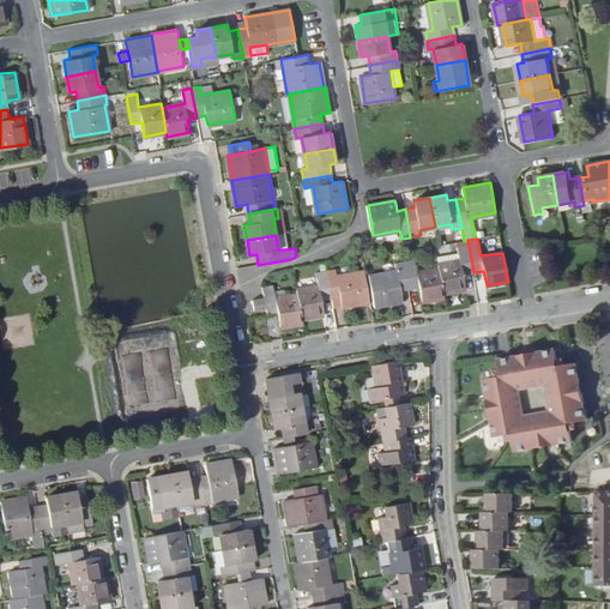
[(461,275),(473,272),(467,240),(464,241),(457,242),(459,260),(438,264),(439,269),(442,293),(464,289),(461,275)]
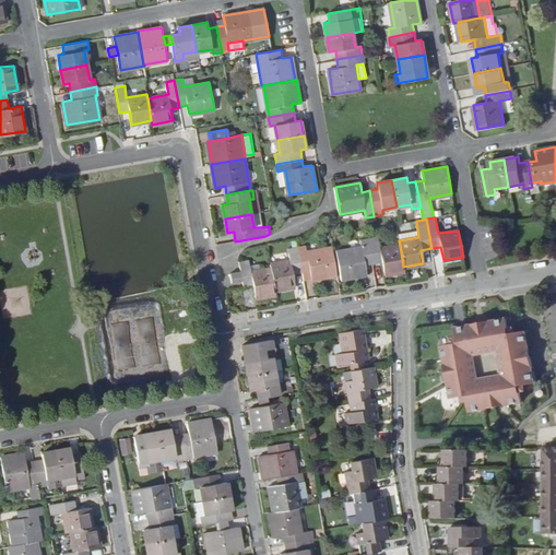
[(368,239),(373,263),(382,262),(385,274),(404,271),(403,267),(400,245),(379,248),(377,237),(368,239)]
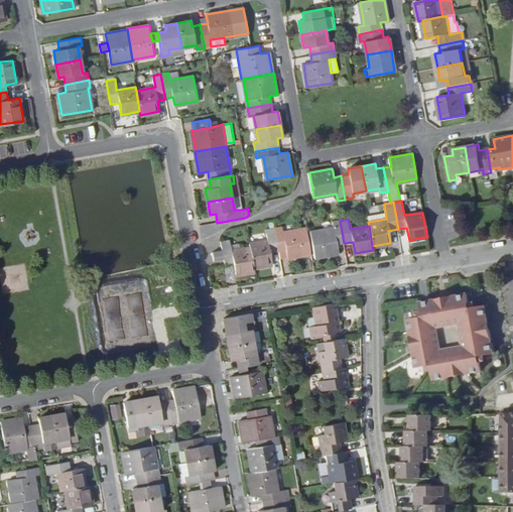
[(337,245),(344,243),(340,221),(333,222),(334,228),(310,232),(315,257),(338,254),(337,245)]
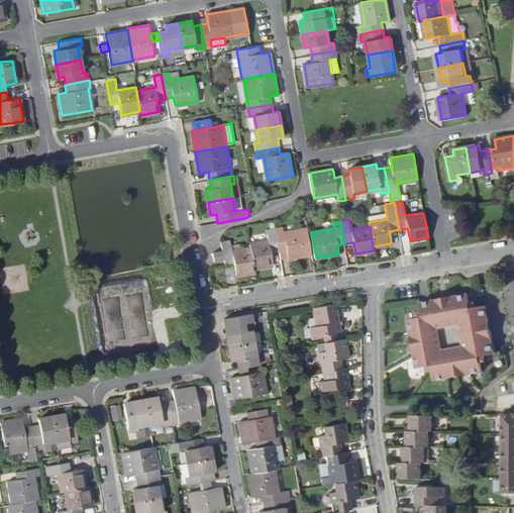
[(275,228),(280,251),(287,250),(289,259),(312,254),(307,229),(284,233),(283,227),(275,228)]
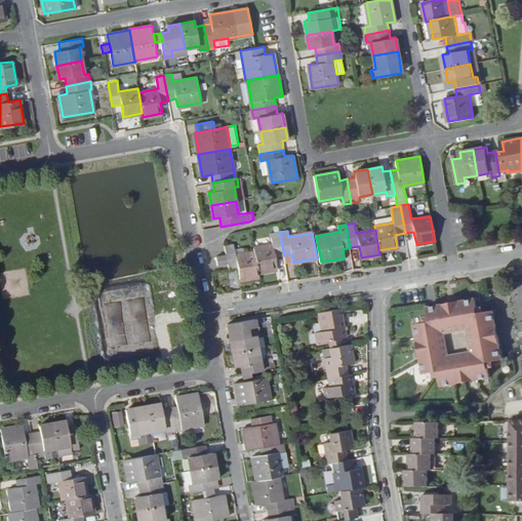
[(275,257),(284,255),(279,232),(271,234),(273,244),(253,248),(254,252),(258,273),(277,270),(275,257)]
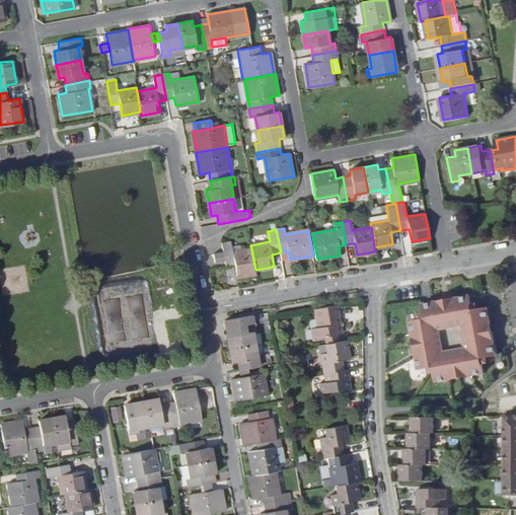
[(237,278),(256,274),(255,270),(251,249),(233,252),(231,241),(222,243),(224,251),(225,261),(226,267),(235,265),(237,278)]
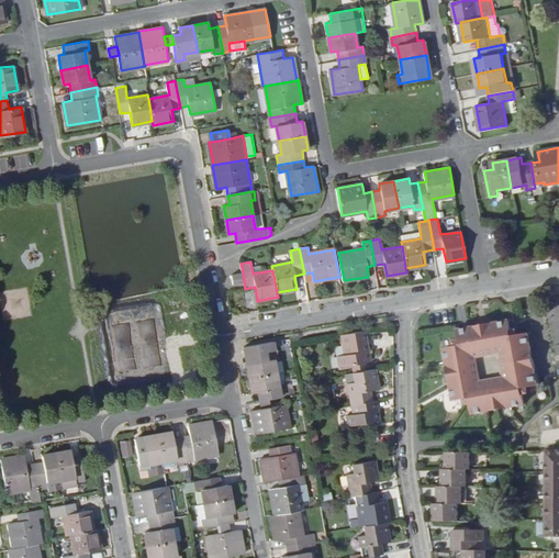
[(233,285),(244,282),(243,272),(232,275),(233,285)]
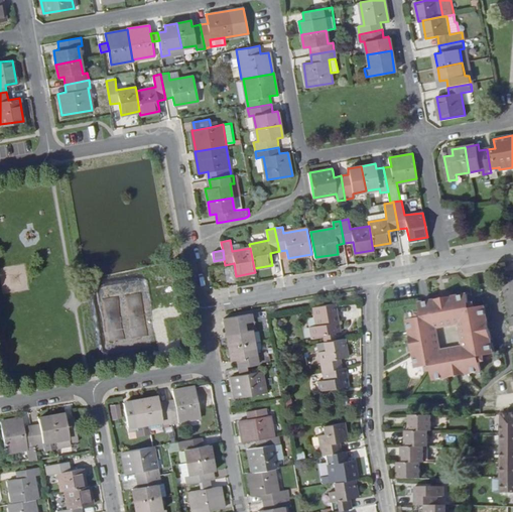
[(432,307),(431,301),(418,303),(421,317),(406,321),(416,368),(430,365),(432,380),(481,371),(479,357),(493,354),(485,305),(470,308),(467,294),(455,296),(457,303),(432,307)]
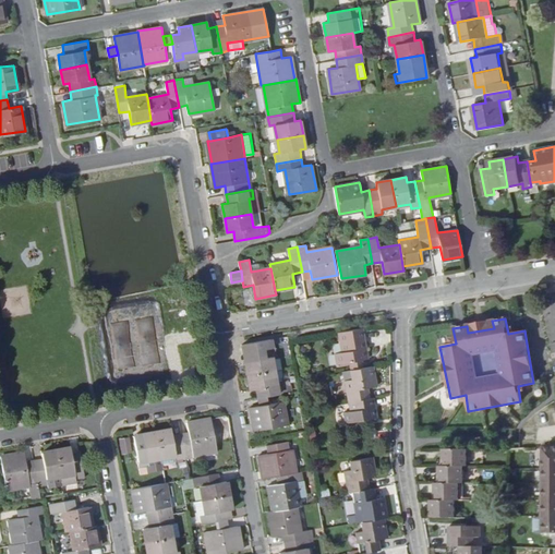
[(492,321),(467,326),(468,333),(494,328),(492,321)]
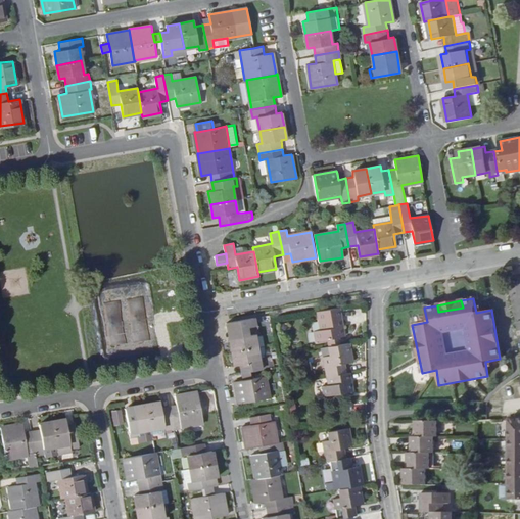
[(330,338),(345,336),(348,335),(345,316),(323,320),(324,330),(317,331),(319,340),(330,338)]
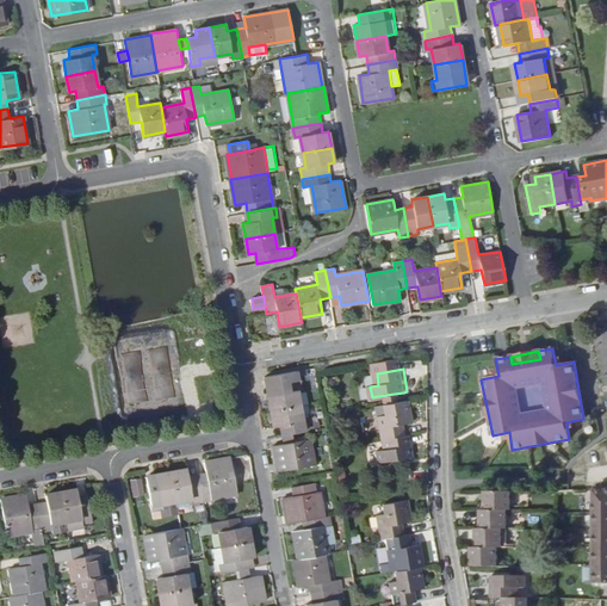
[(303,389),(299,371),(265,377),(271,410),(301,406),(298,394),(297,390),(303,389)]
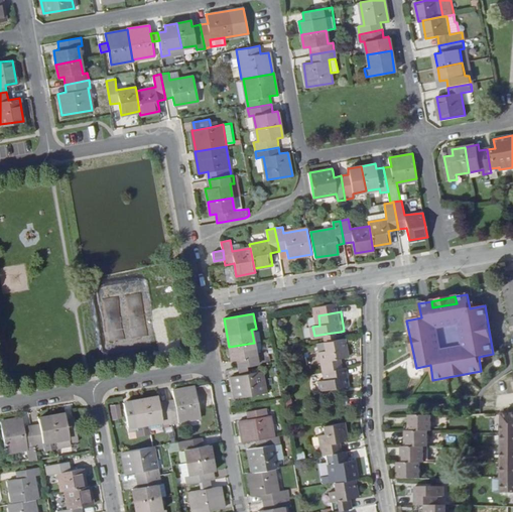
[(254,343),(261,342),(260,332),(252,333),(254,343)]
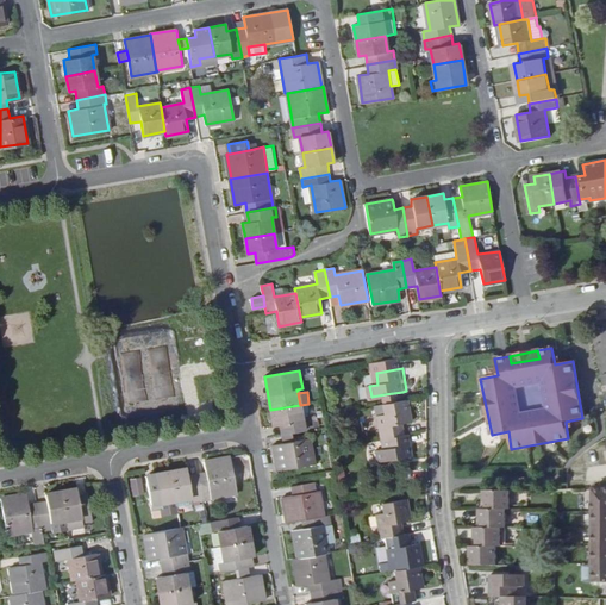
[(386,405),(404,403),(403,392),(385,394),(386,405)]
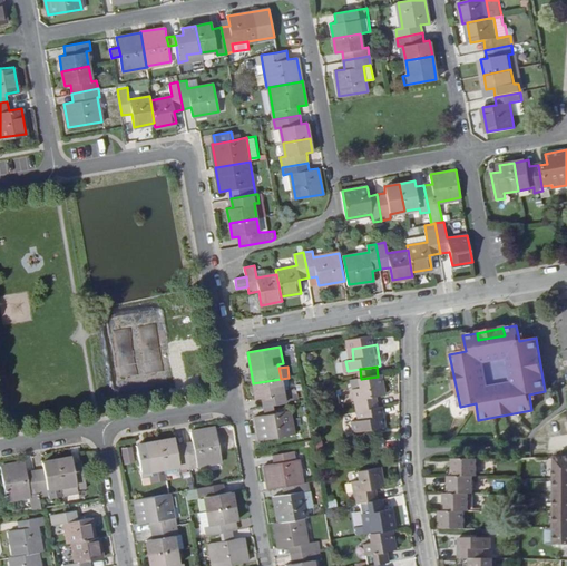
[(389,394),(385,374),(378,377),(361,379),(359,380),(360,388),(354,389),(358,412),(379,409),(377,397),(389,394)]
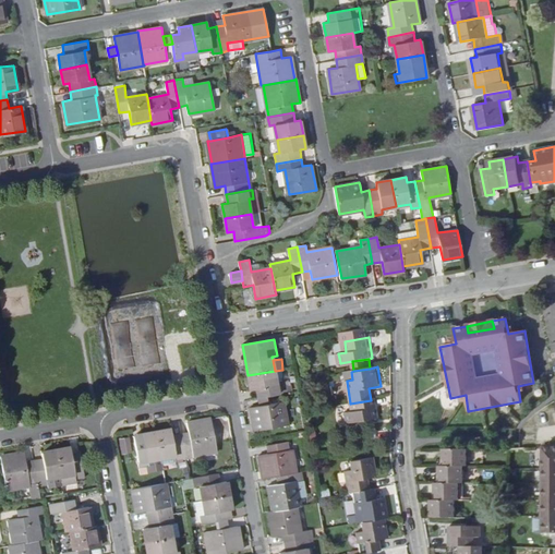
[(285,382),(282,370),(275,371),(277,385),(282,384),(285,382)]
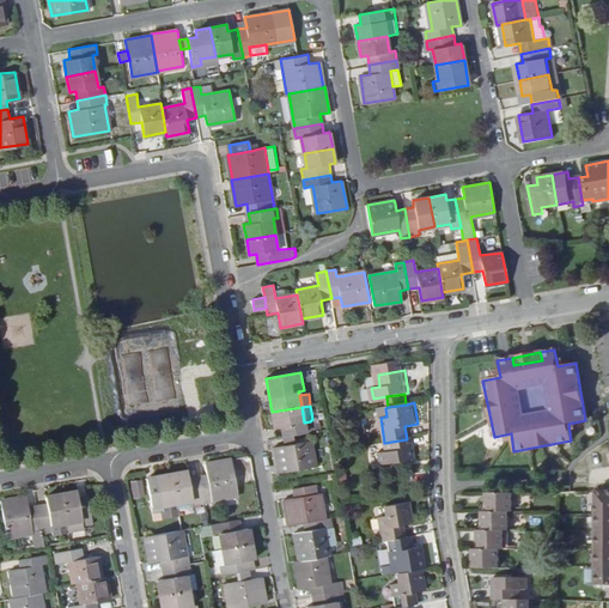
[(302,407),(272,412),(274,427),(282,427),(284,436),(294,435),(311,431),(310,421),(304,423),(302,407)]
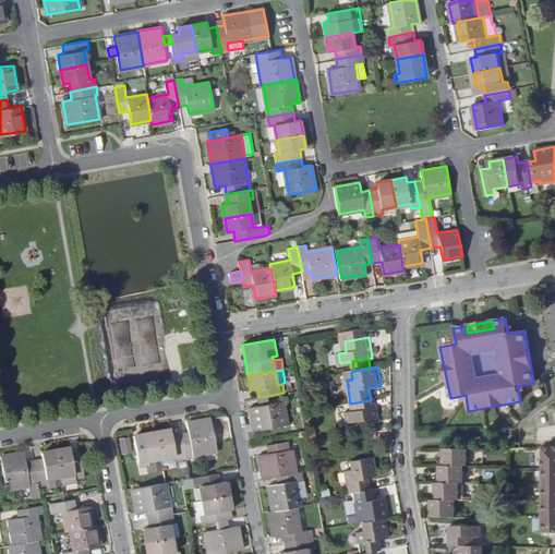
[(268,396),(258,397),(260,407),(251,408),(254,431),(288,425),(284,402),(269,405),(268,396)]
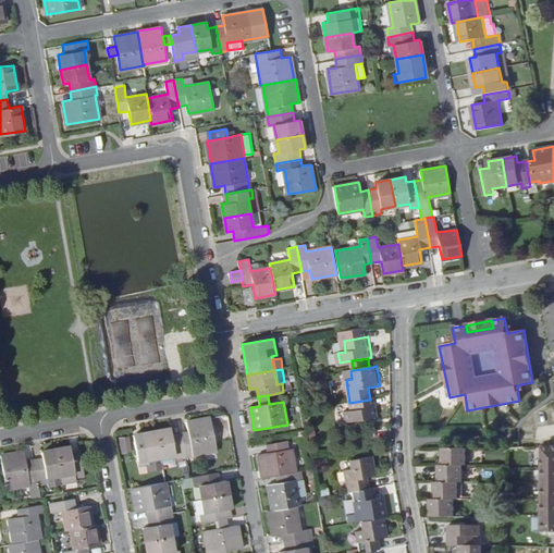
[(373,398),(370,400),(349,403),(352,412),(343,414),(345,425),(377,419),(373,398)]
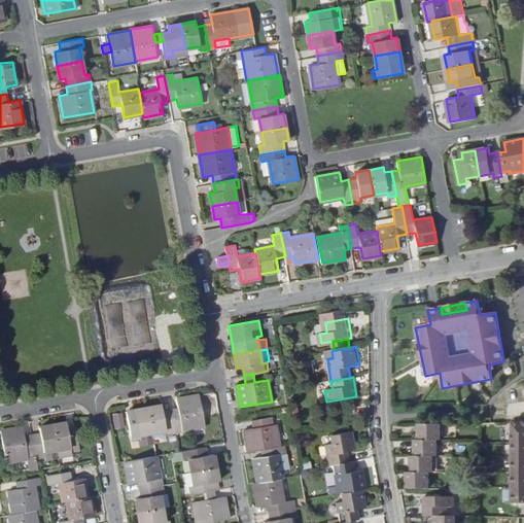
[(202,394),(177,398),(178,408),(171,409),(175,433),(182,432),(182,430),(207,426),(202,394)]
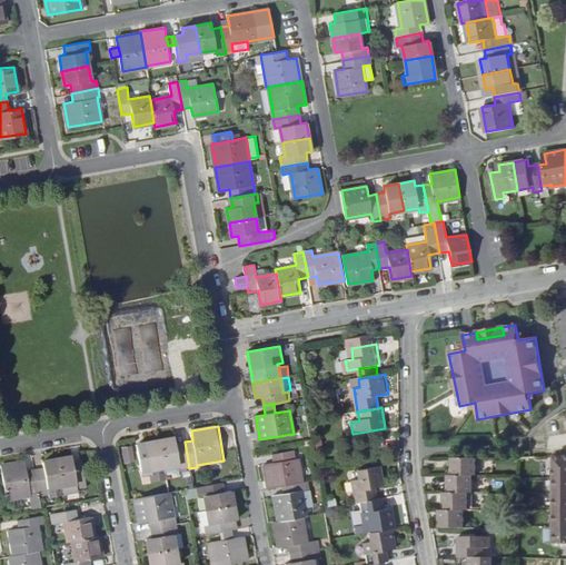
[(189,468),(185,442),(175,443),(175,437),(160,439),(165,467),(179,464),(180,469),(189,468)]
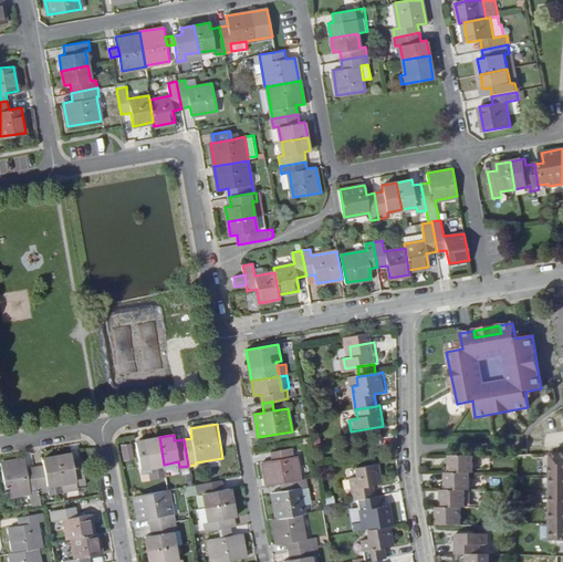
[(164,465),(159,437),(136,441),(142,475),(150,474),(149,467),(164,465)]
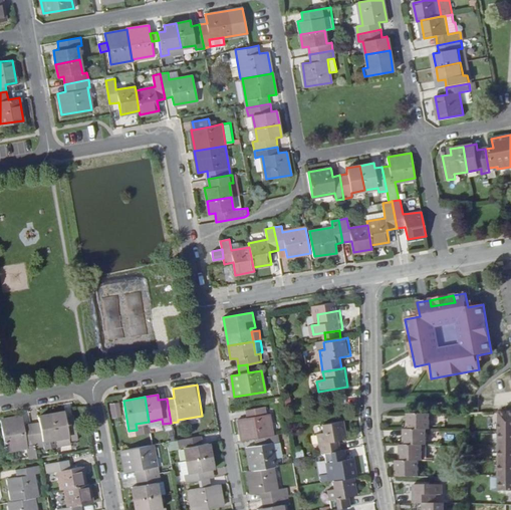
[(120,398),(111,399),(112,413),(122,413),(120,398)]
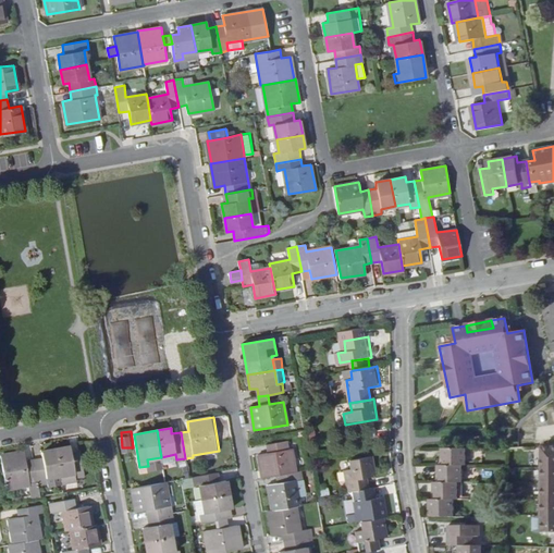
[(553,440),(542,441),(544,526),(553,525),(553,440)]
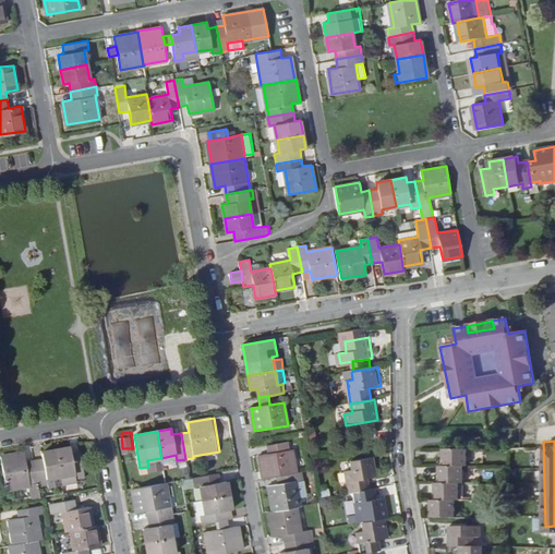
[(266,445),(267,454),(288,450),(287,442),(266,445)]
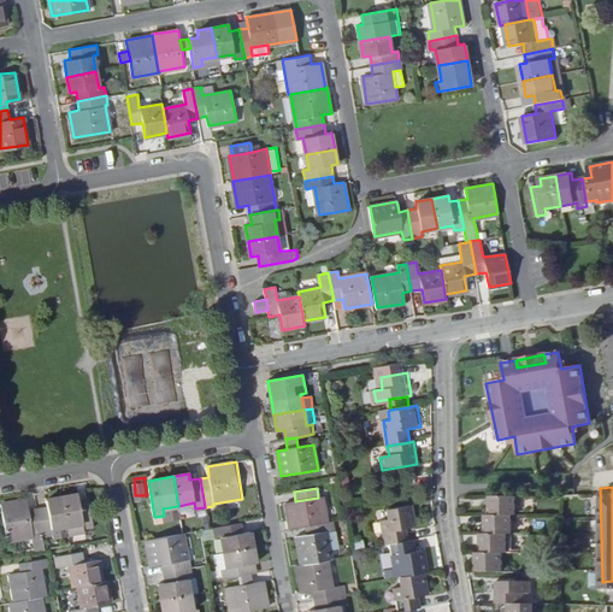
[(519,508),(519,490),(491,490),(491,501),(494,501),(494,510),(487,510),(487,521),(489,521),(489,528),(511,528),(516,528),(514,508),(519,508)]
